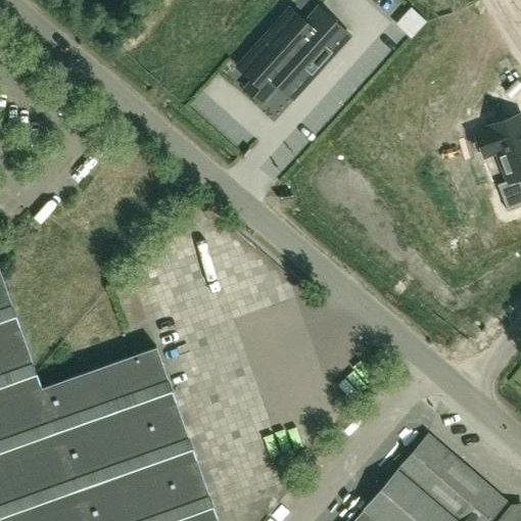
[(243,92),(258,105),(281,81),(294,93),(290,98),(288,96),(287,97),(290,100),(346,38),(316,10),(302,26),(287,12),(235,69),(250,83),(243,92)]
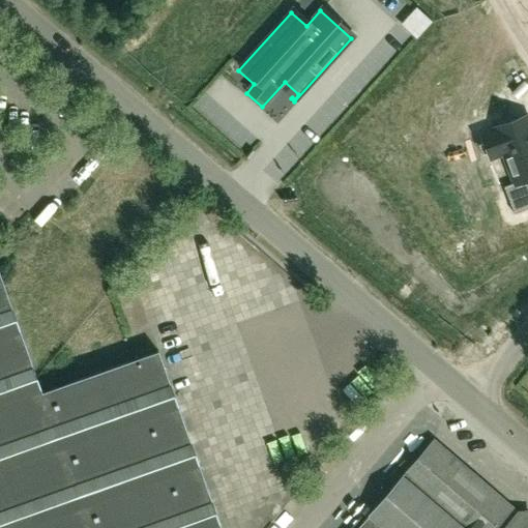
[(414,10),(404,23),(404,31),(415,40),(430,25),(414,10)]
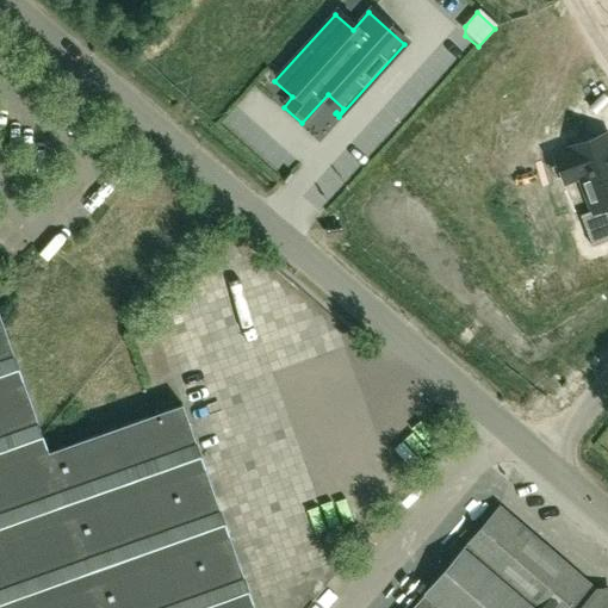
[(565,153),(551,157),(562,185),(576,179),(588,213),(577,217),(589,248),(607,241),(607,231),(602,216),(607,212),(607,210),(607,208),(607,206),(607,143),(605,135),(596,138),(565,150),(565,153)]
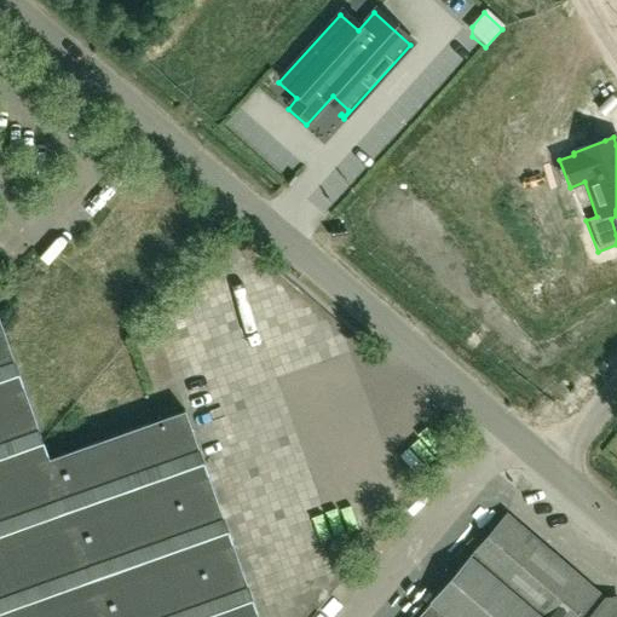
[(226,382),(309,356),(287,289),(206,316),(226,382)]
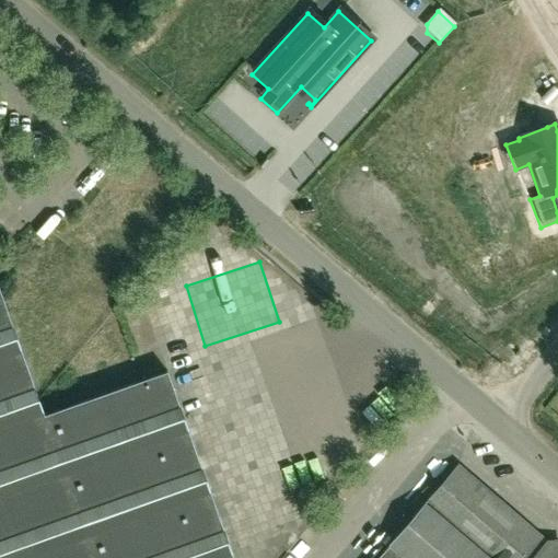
[(232,557),(166,372),(43,416),(0,295),(0,557),(232,557)]
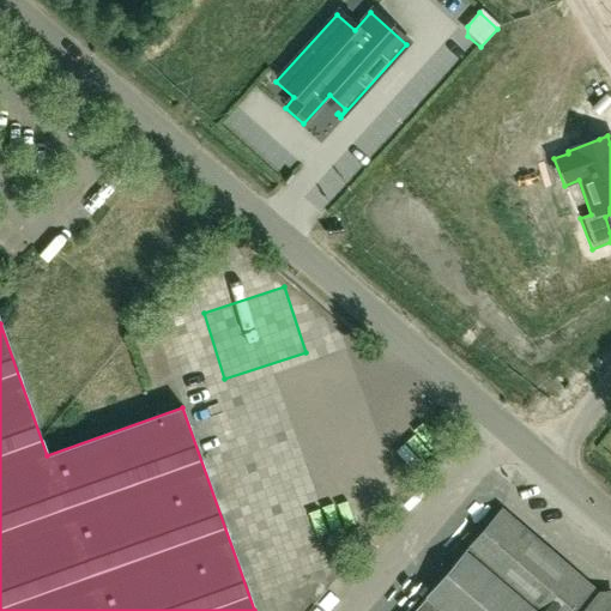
[(610,610),(610,608),(602,609),(602,610),(593,603),(599,597),(500,513),(416,610),(610,610)]
